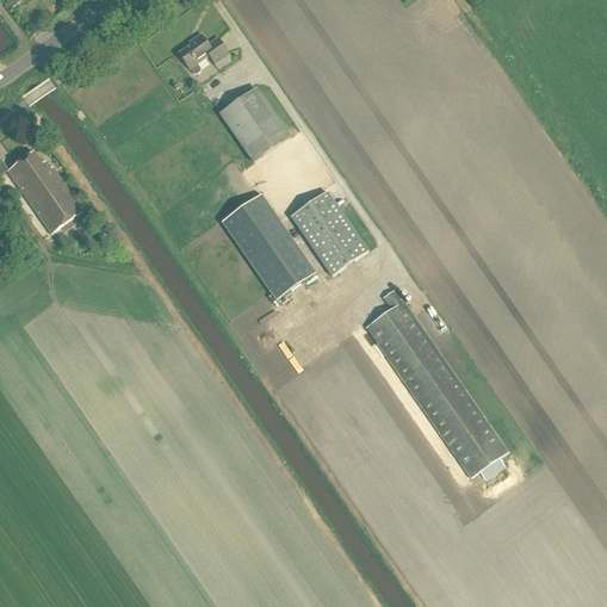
[(186,69),(187,68),(190,73),(193,74),(198,70),(197,68),(194,63),(205,55),(211,63),(227,53),(215,36),(205,43),(198,33),(190,38),(192,41),(174,53),(186,69)]
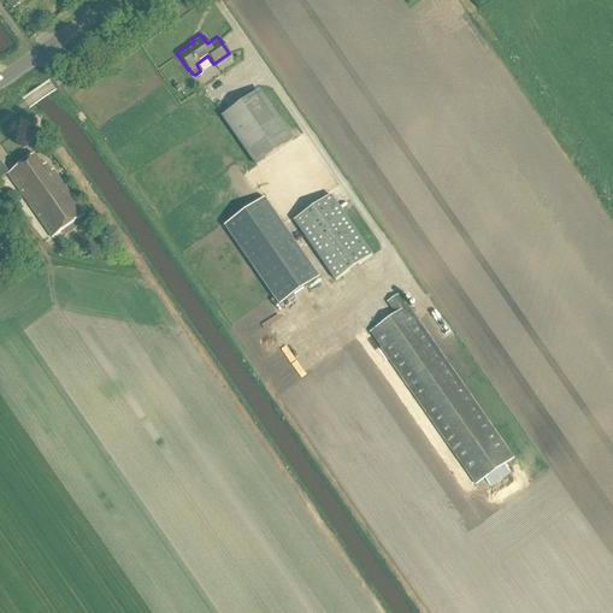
[(219,115),(253,163),(289,139),(255,89),(219,115)]
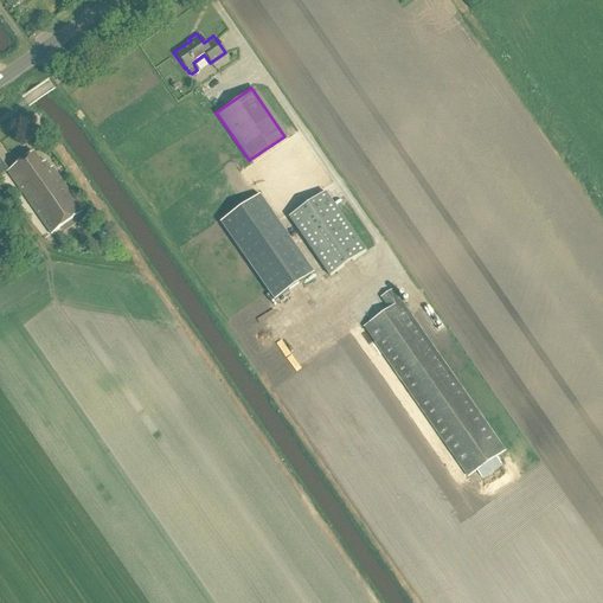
[(46,166),(42,160),(38,162),(31,151),(4,170),(47,232),(79,210),(49,165),(46,166)]
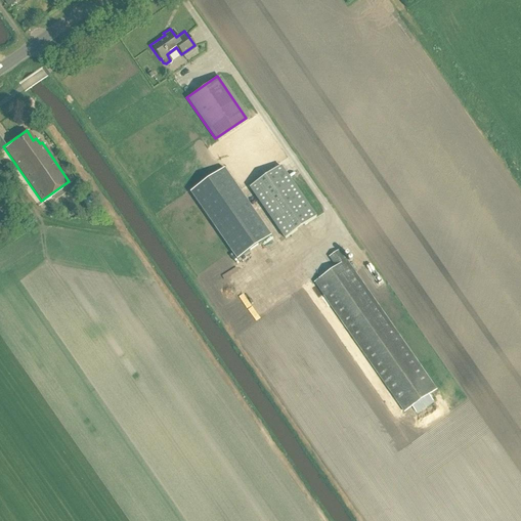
[(313,215),(277,164),(247,185),(283,236),(313,215)]
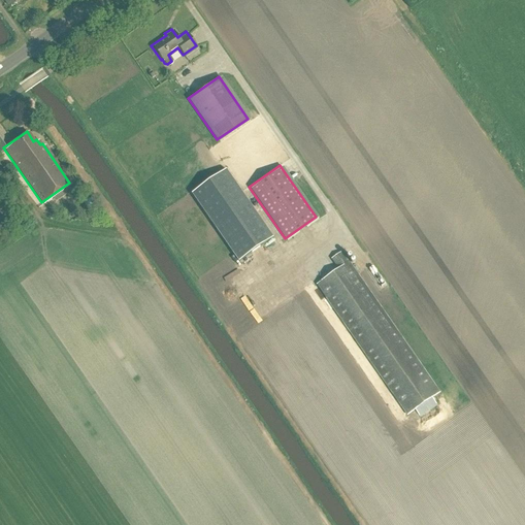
[(270,236),(223,168),(189,192),(235,259),(270,236)]
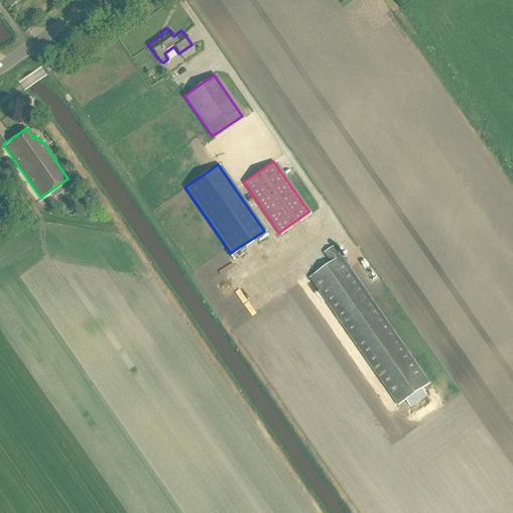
[(306,276),(338,319),(394,403),(425,381),(338,254),(338,255),(331,245),(322,251),(329,261),(306,276)]
